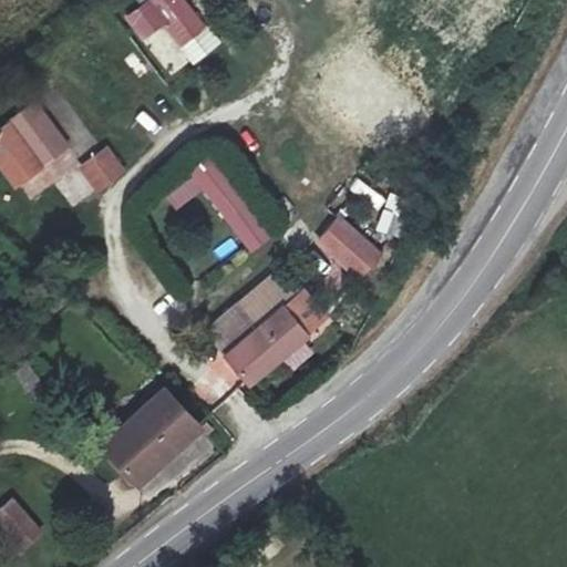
[(140,0),(122,13),(142,41),(165,26),(193,64),(222,44),(189,0),(140,0)]
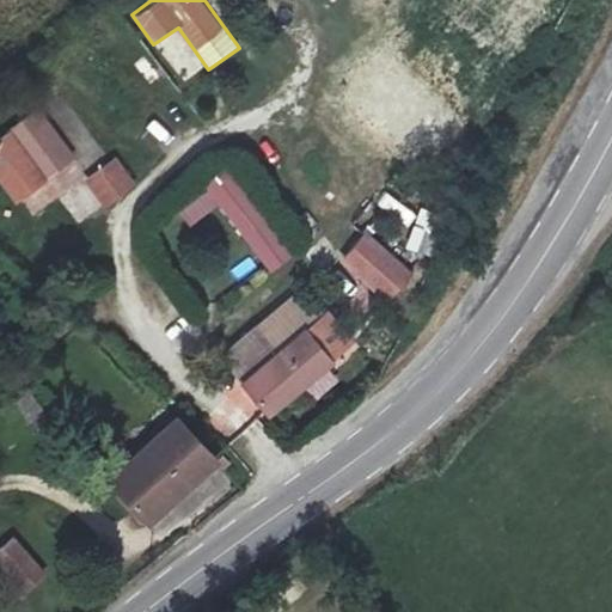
[(0,181),(18,204),(79,158),(40,106),(0,136),(0,181)]
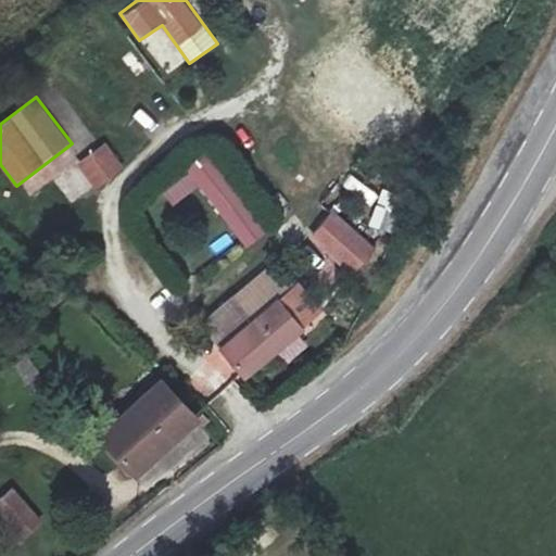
[(106,140),(77,162),(98,189),(126,166),(106,140)]
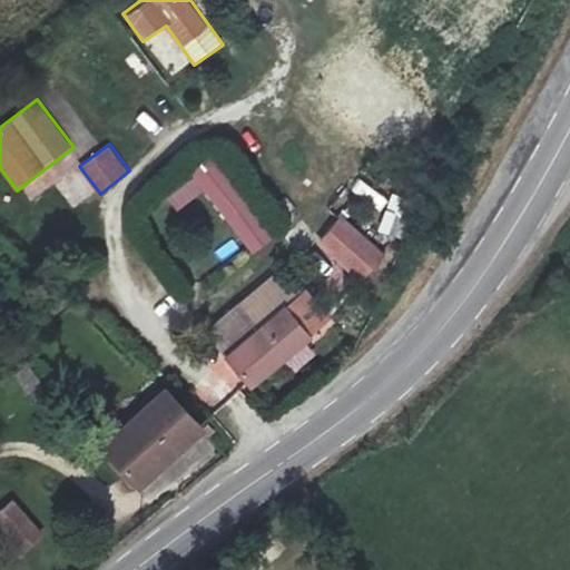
[(190,169),(253,255),(276,237),(214,153),(190,169)]
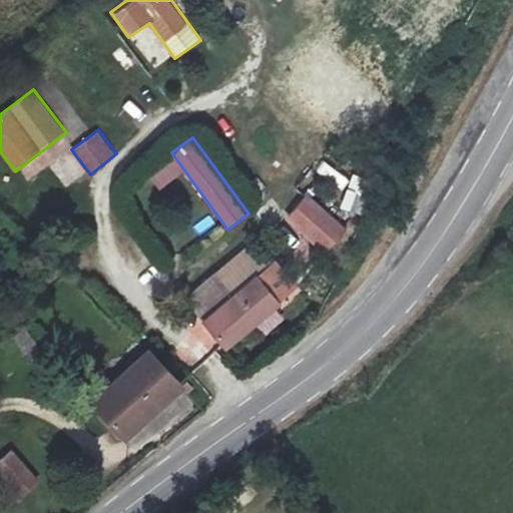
[(287,217),(328,253),(350,228),(309,193),(287,217)]
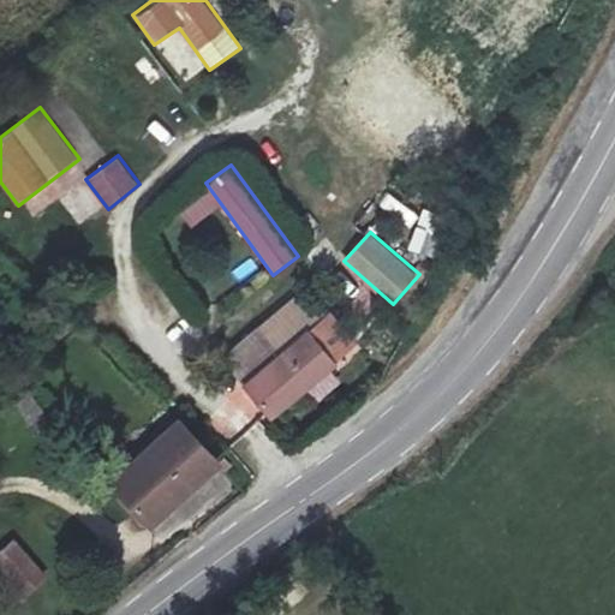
[(224,354),(269,410),(324,362),(340,378),(364,358),(294,279),(224,354)]
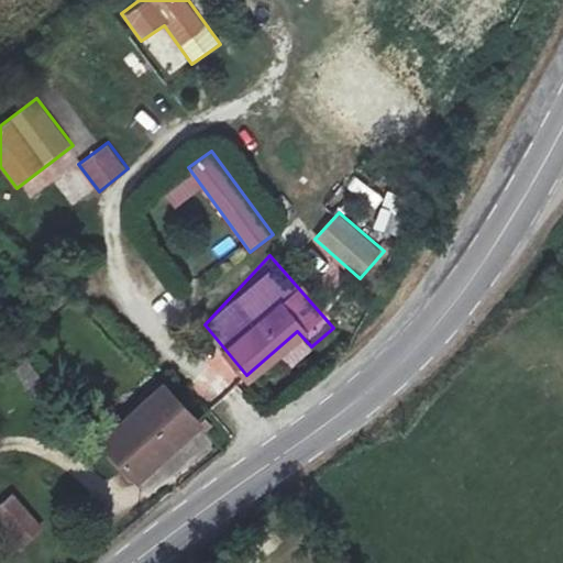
[(33,388),(44,381),(28,357),(15,366),(33,388)]
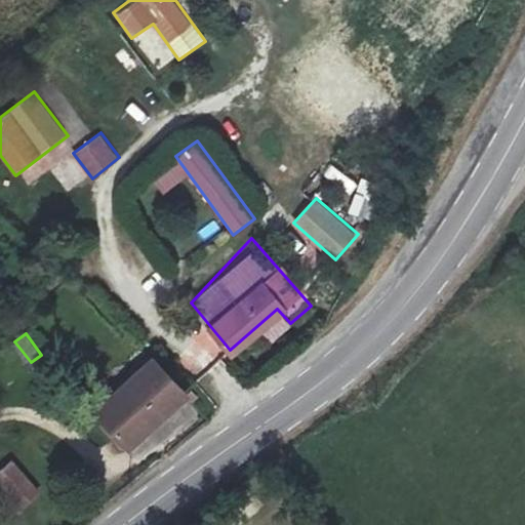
[(128,443),(186,390),(153,357),(95,409),(128,443)]
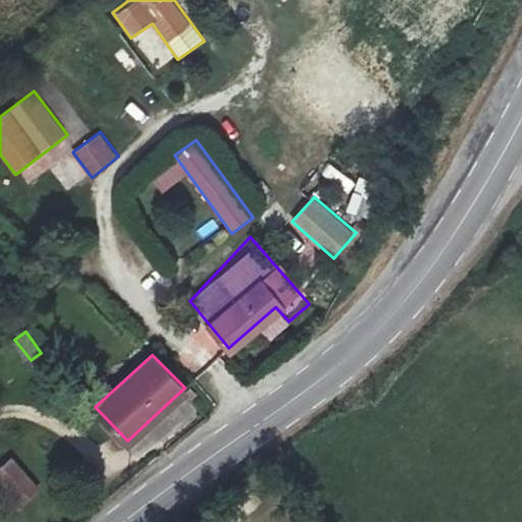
[(0,476),(21,502),(38,487),(12,458),(0,468),(0,476)]
